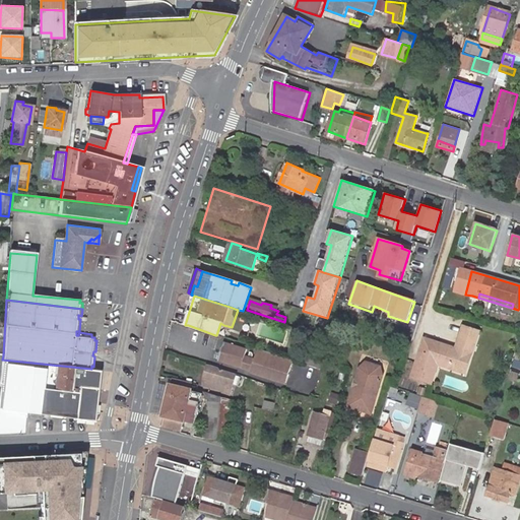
[(479,330),(464,326),(456,347),(426,338),(412,377),(432,383),(439,363),(440,359),(467,367),(479,330)]
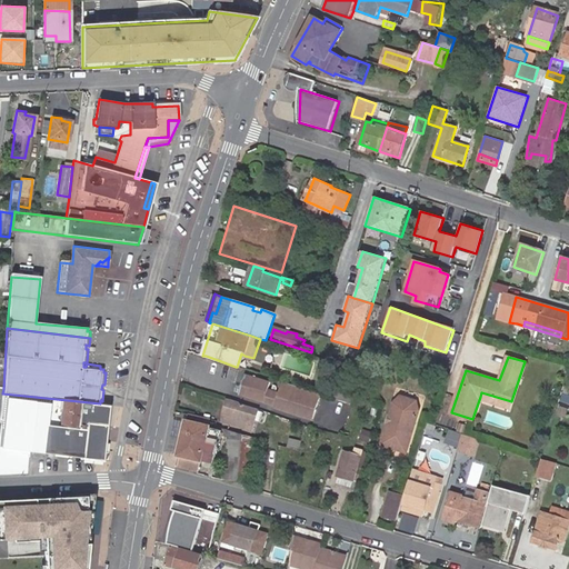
[(321,395),(285,382),(282,387),(281,387),(279,392),(268,389),(270,386),(265,383),(266,380),(248,375),(246,379),(242,378),(240,387),(238,393),(237,396),(257,401),(257,400),(260,401),(263,401),(263,405),(273,408),(273,409),(292,416),(305,419),(312,422),(316,411),(321,395)]
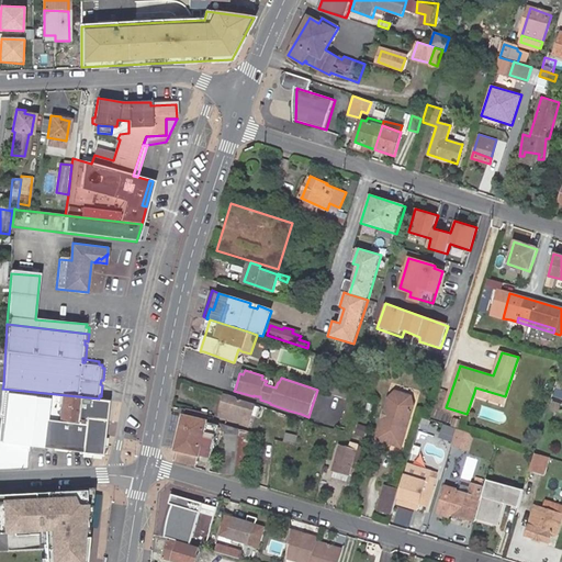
[(475,388),(474,392),(503,402),(505,396),(475,388)]
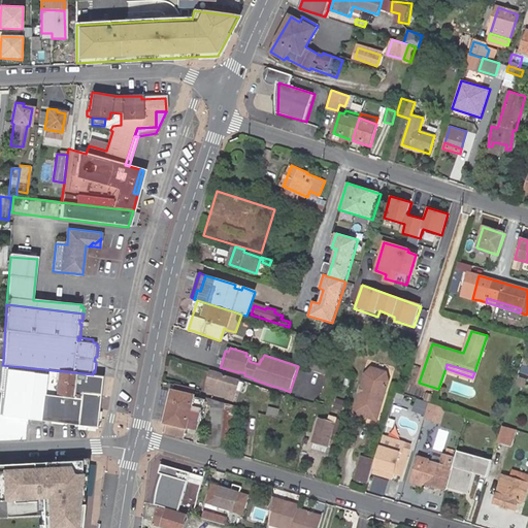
[(101,375),(93,374),(2,365),(0,389),(0,390),(4,390),(99,400),(101,375)]
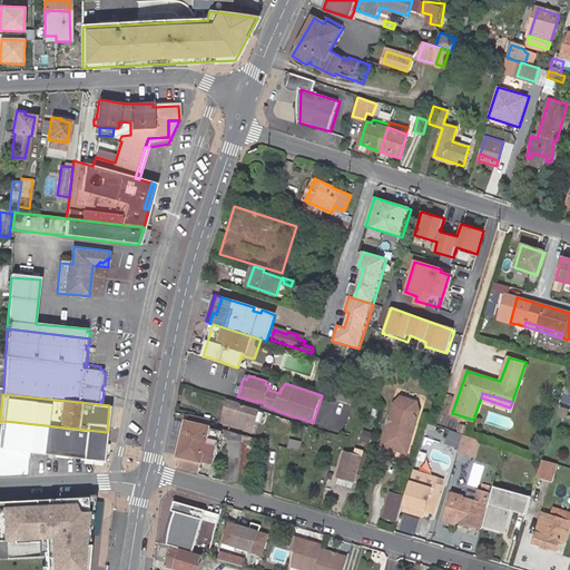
[(392,412),(416,420),(419,412),(416,402),(402,397),(394,406),(392,412)]
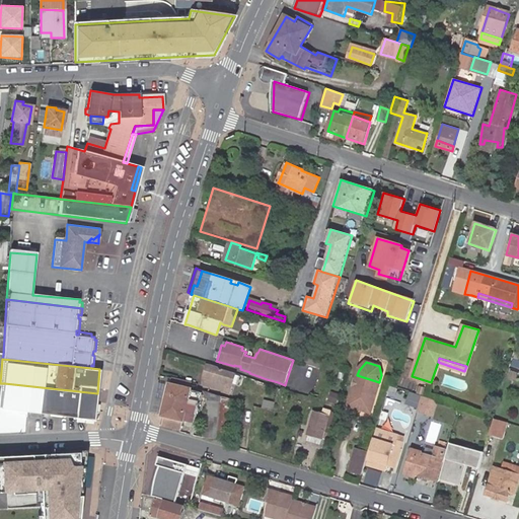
[(236,375),(208,367),(205,378),(203,385),(209,388),(223,392),(226,383),(233,385),(236,375)]
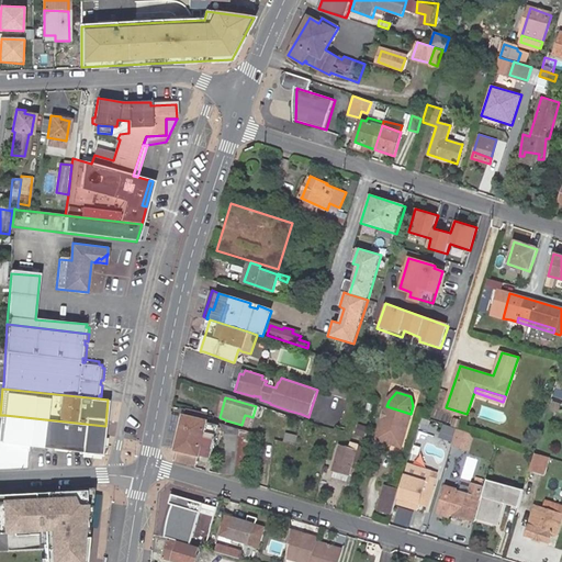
[(402,447),(411,414),(386,406),(377,440),(402,447)]
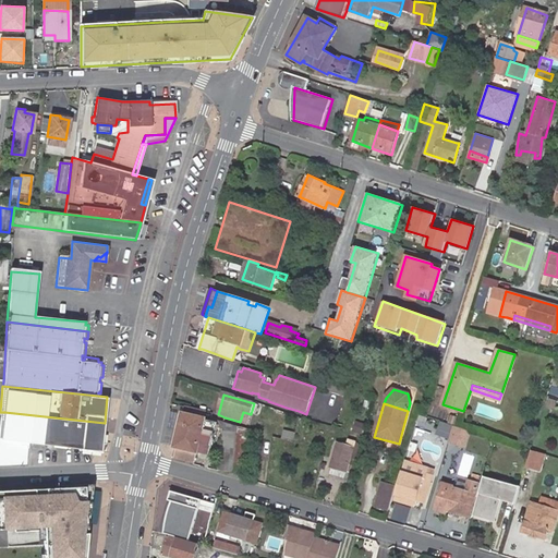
[(184,407),(183,413),(204,419),(206,411),(184,407)]
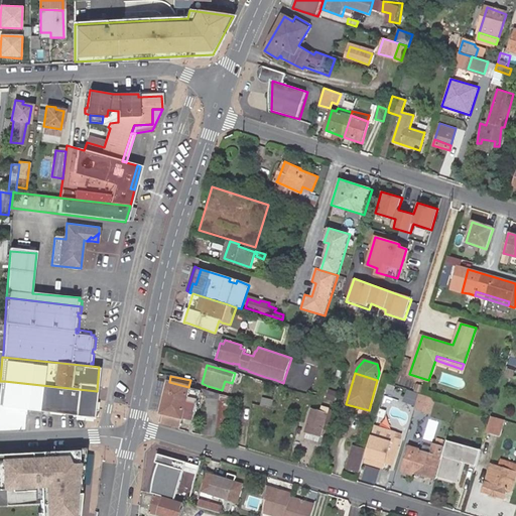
[(4,381),(0,381),(0,430),(21,429),(21,426),(6,424),(8,414),(23,416),(24,408),(2,405),(4,381)]
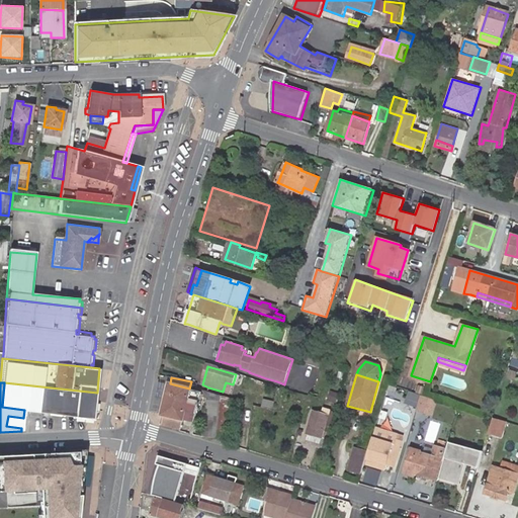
[(94,419),(97,393),(4,382),(2,407),(94,419)]
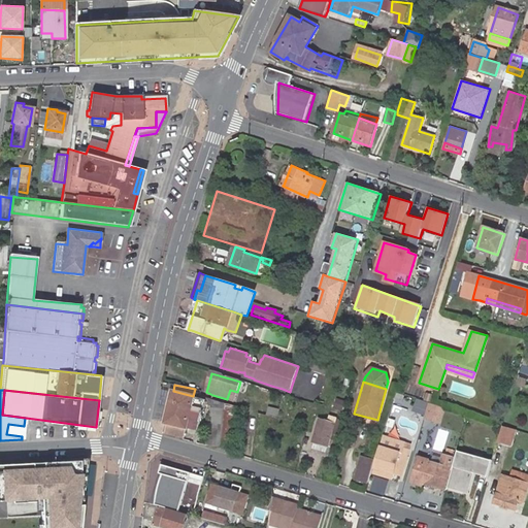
[(173,391),(166,424),(187,428),(199,430),(205,399),(193,396),(173,391)]
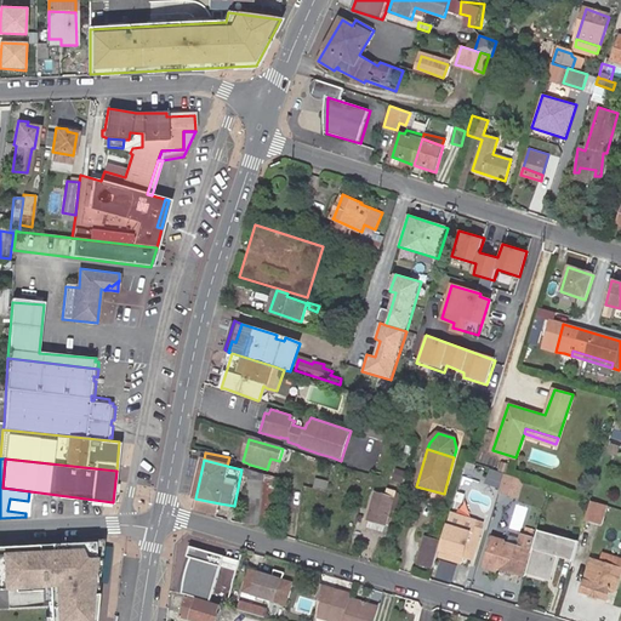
[(497,482),(501,473),(493,469),(489,478),(497,482)]
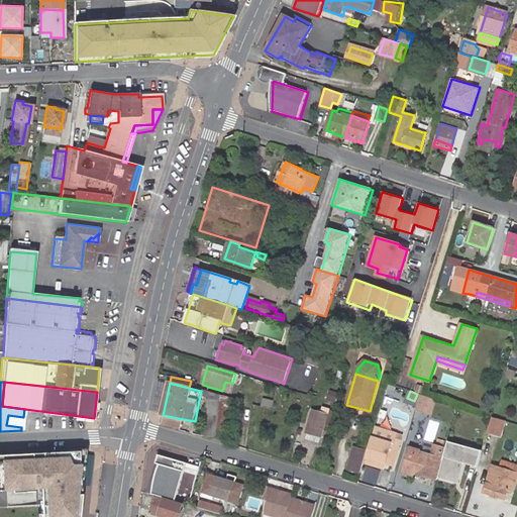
[(232,412),(242,413),(243,402),(231,399),(223,397),(204,392),(204,399),(206,400),(204,418),(203,435),(229,438),(232,412)]
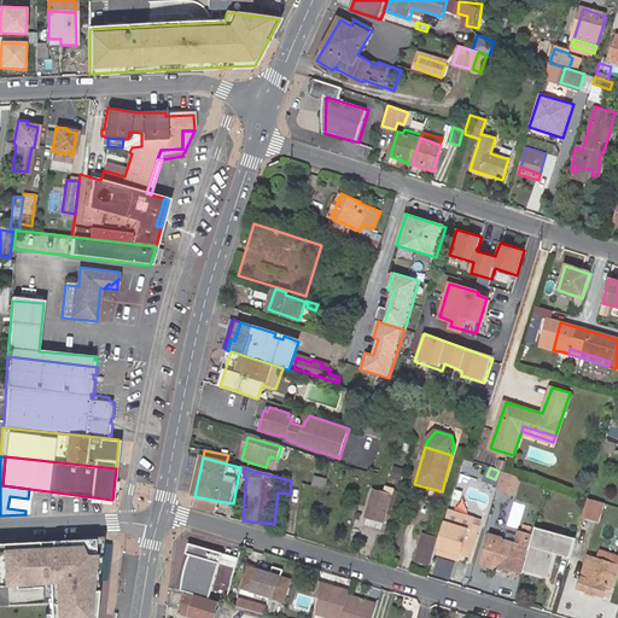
[(502,471),(497,487),(506,489),(511,474),(502,471)]
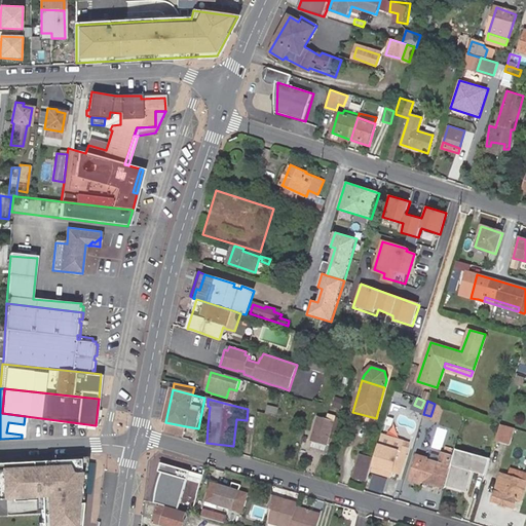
[(442,406),(435,404),(430,416),(438,418),(442,406)]
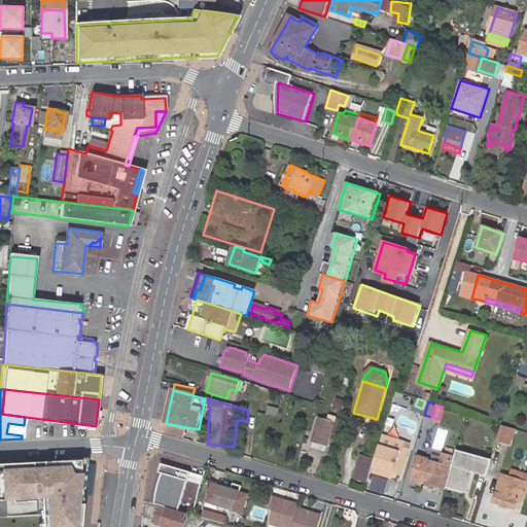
[(318,417),(312,440),(326,444),(335,416),(328,415),(327,420),(318,417)]
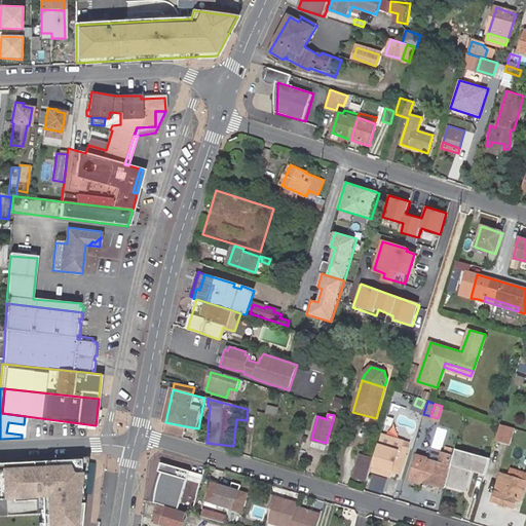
[(24,424),(8,422),(6,433),(22,435),(24,424)]
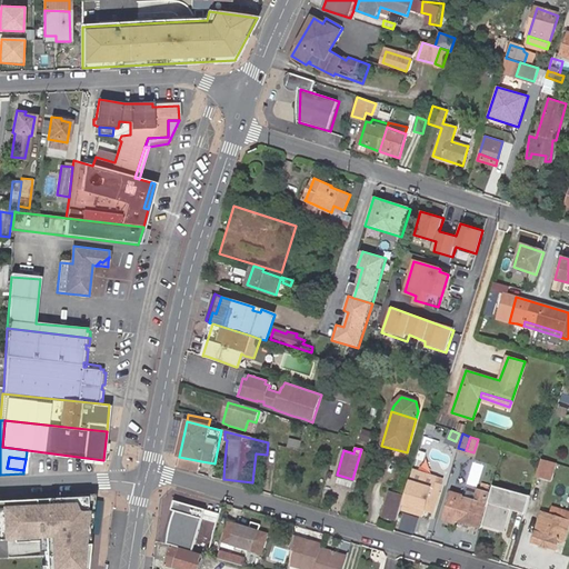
[(177,466),(199,470),(201,461),(179,457),(177,466)]
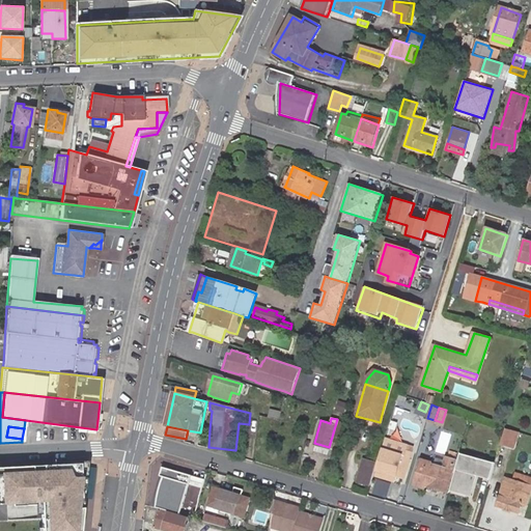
[(520,434),(508,429),(505,439),(516,443),(520,434)]
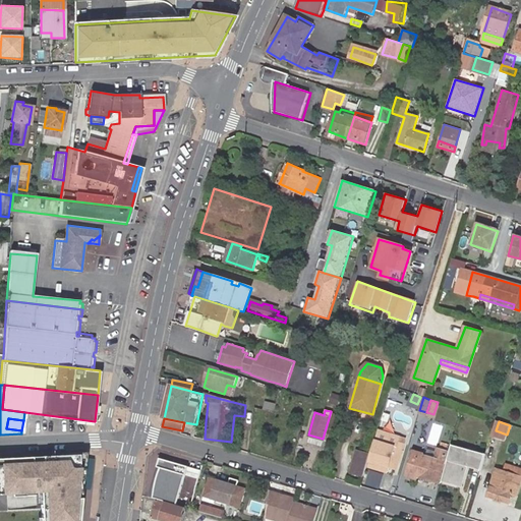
[(370,461),(395,468),(401,448),(396,446),(397,441),(379,436),(377,442),(370,461)]
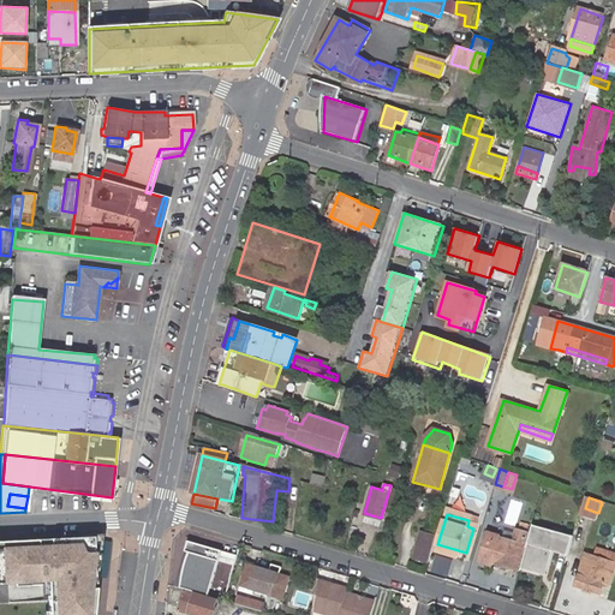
[(568,554),(573,537),(532,526),(521,565),(543,572),(550,549),(568,554)]
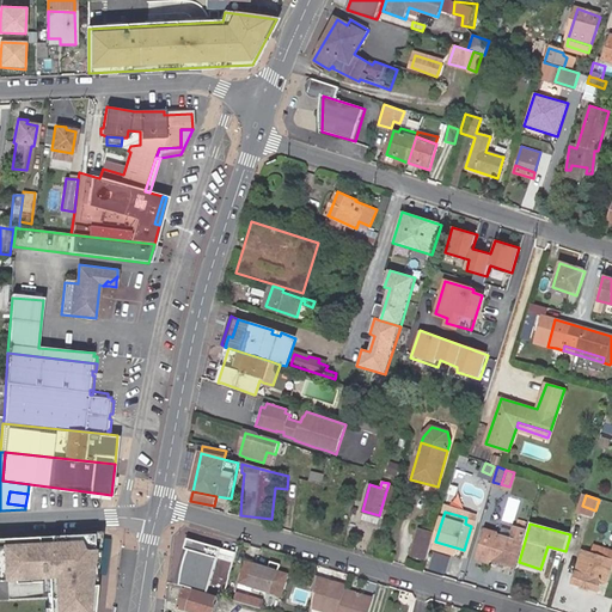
[(489,558),(513,565),(524,530),(514,526),(510,538),(496,534),(497,531),(489,528),(479,558),(488,561),(489,558)]
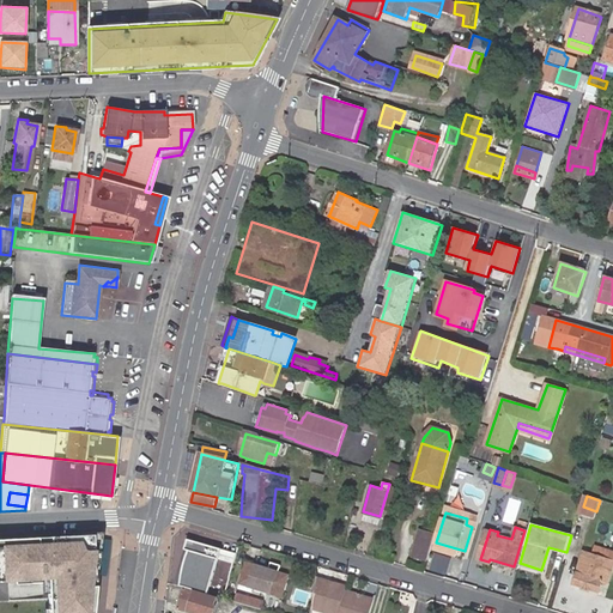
[(429,559),(437,533),(422,528),(414,554),(429,559)]
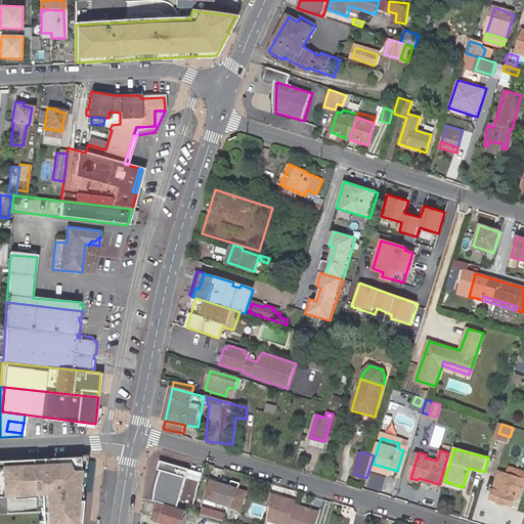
[(6,457),(7,476),(4,476),(5,493),(14,493),(14,490),(40,490),(40,492),(46,492),(47,511),(41,511),(41,523),(79,523),(88,453),(6,457)]
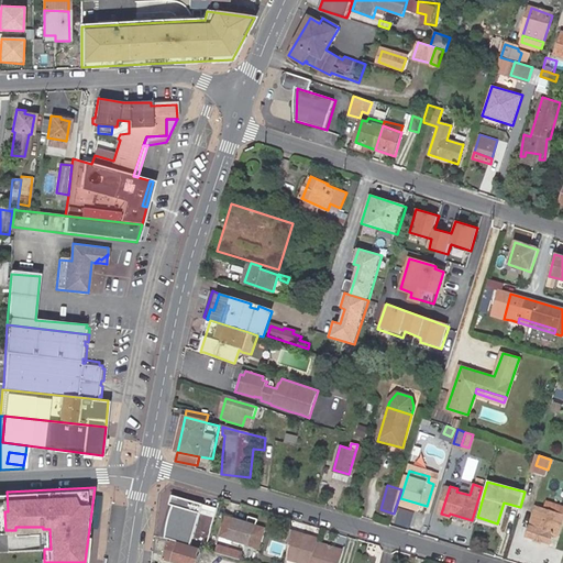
[(166,531),(165,538),(191,545),(200,512),(201,512),(205,504),(173,495),(170,505),(174,505),(172,509),(170,514),(169,520),(167,526),(166,531)]
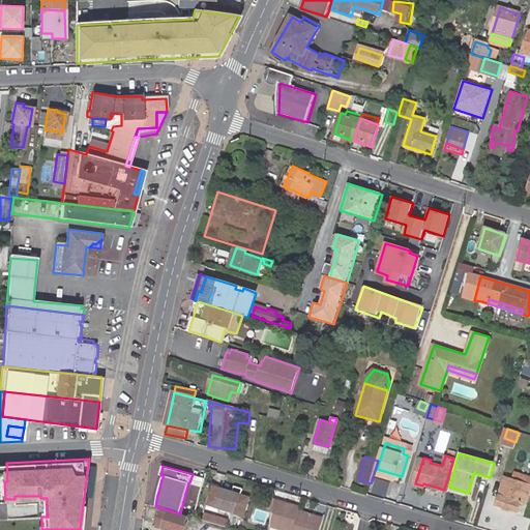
[(525,499),(528,493),(529,484),(529,482),(504,475),(501,484),(496,505),(517,510),(520,498),(525,499)]
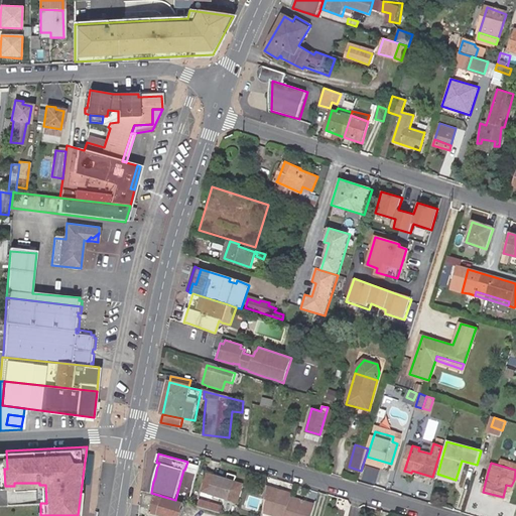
[(208,473),(204,490),(238,500),(243,483),(208,473)]
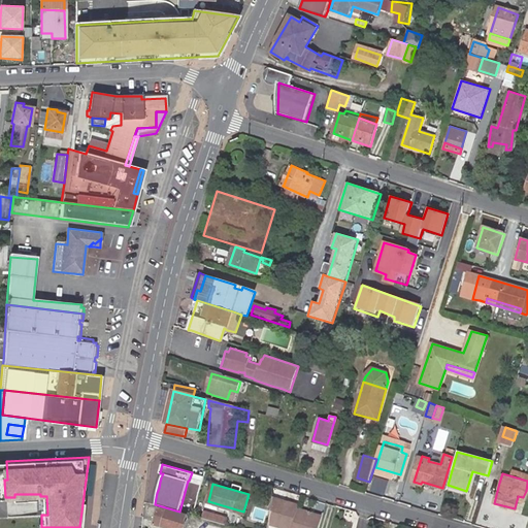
[(272,496),(269,523),(285,527),(291,527),(297,508),(298,504),(289,501),(288,504),(283,502),(284,500),(272,496)]
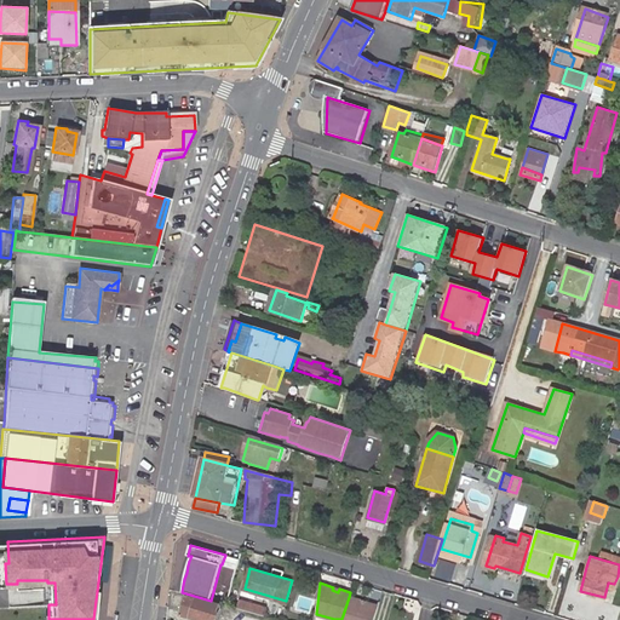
[(212,602),(187,595),(181,615),(199,619),(216,619),(220,606),(212,602)]
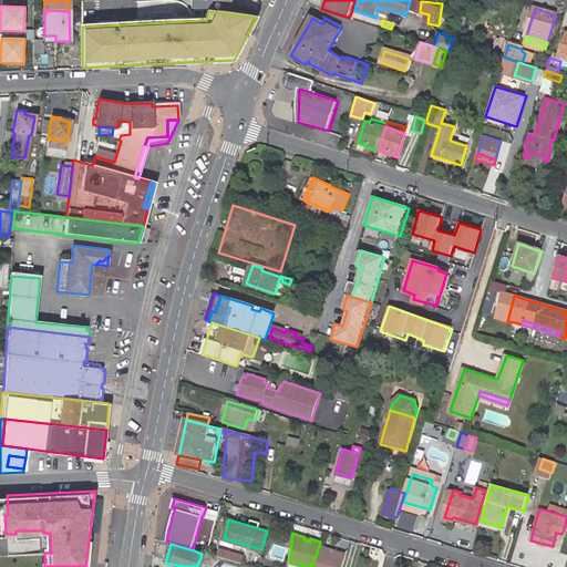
[(209,546),(207,553),(216,555),(217,548),(209,546)]
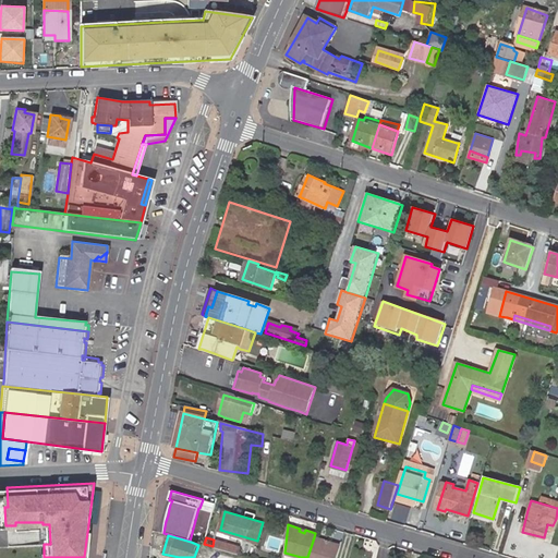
[(307,557),(336,557),(339,545),(329,542),(328,545),(323,543),(324,541),(314,537),(307,557)]
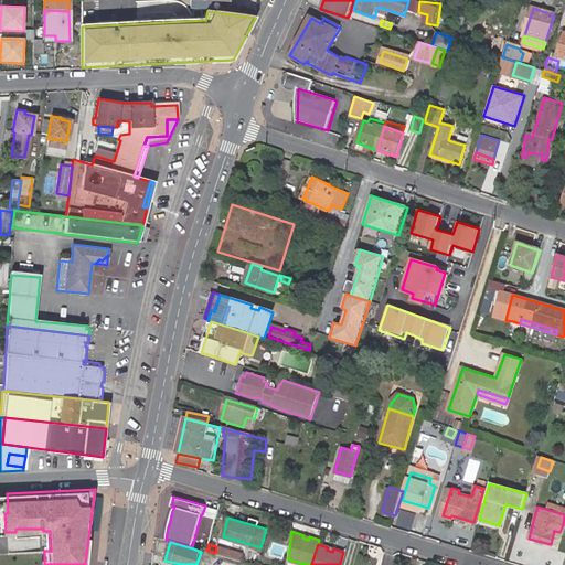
[(220,546),(217,554),(240,561),(242,553),(220,546)]
